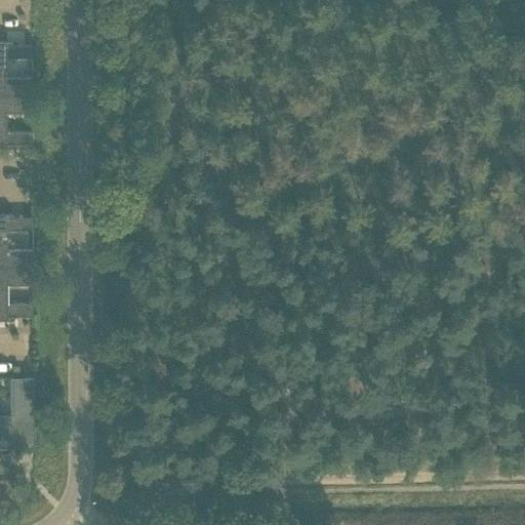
[(0,93),(31,94),(31,76),(5,77),(5,57),(31,57),(31,45),(5,45),(2,41),(0,41),(0,93)]
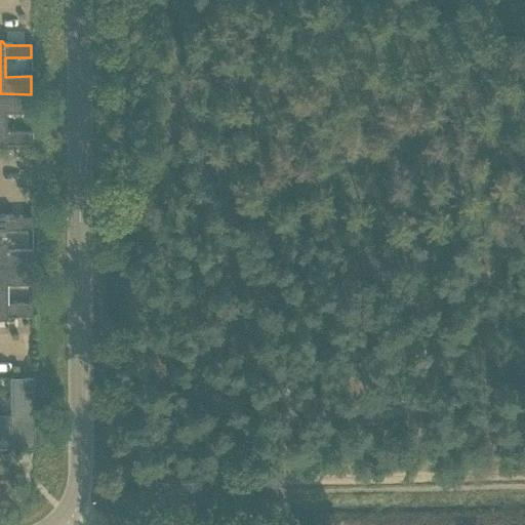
[(31,112),(31,94),(0,93),(0,147),(3,147),(5,144),(31,143),(31,131),(6,131),(6,112),(31,112)]
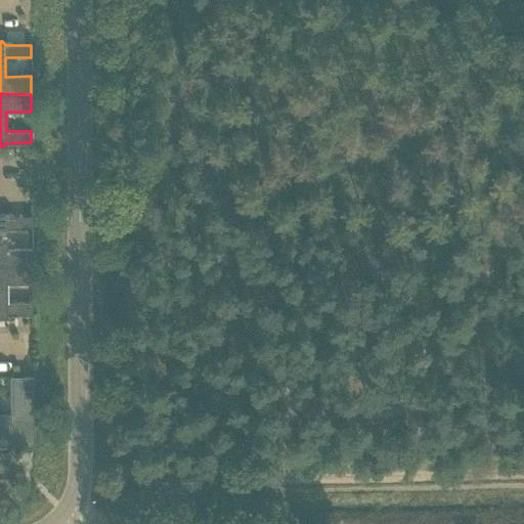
[(0,265),(32,266),(32,248),(6,249),(6,229),(32,229),(32,216),(5,217),(3,213),(0,213),(0,265)]
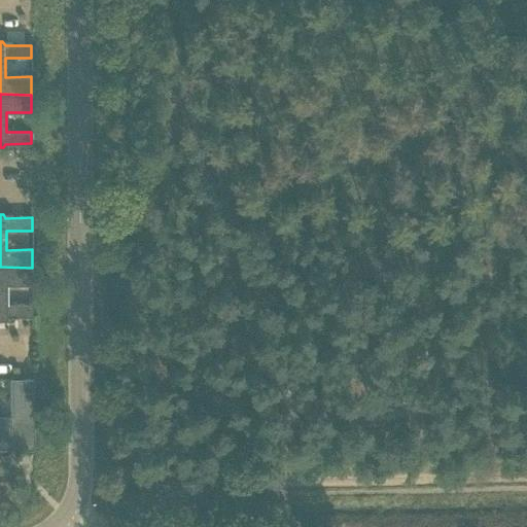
[(32,285),(32,268),(0,267),(0,320),(4,320),(6,317),(32,317),(32,305),(7,305),(6,285),(32,285)]
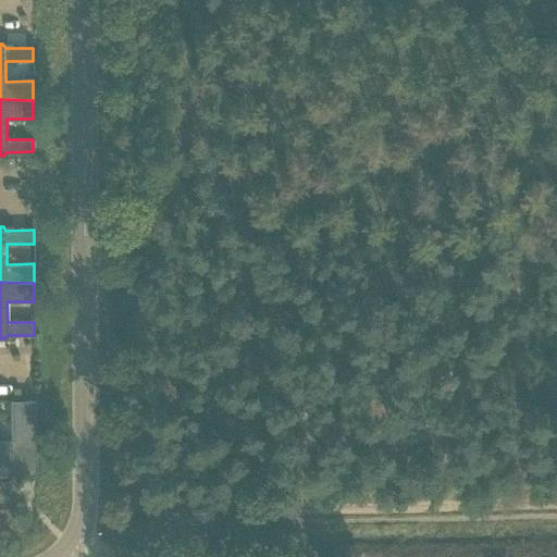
[(12,440),(0,438),(0,473),(34,474),(35,474),(35,424),(12,424),(12,440)]
